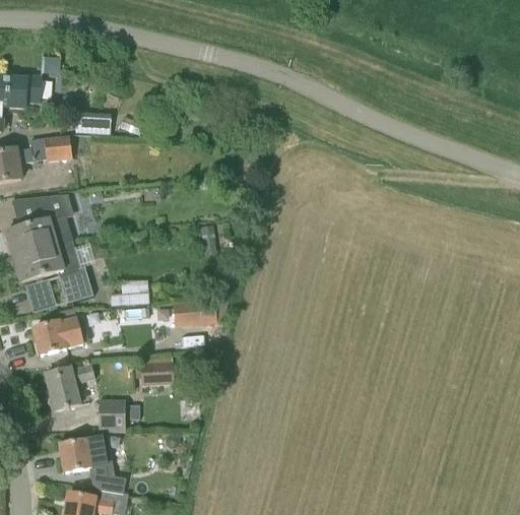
[(25,107),(25,103),(41,104),(42,77),(0,74),(0,128),(2,129),(3,106),(25,107)]
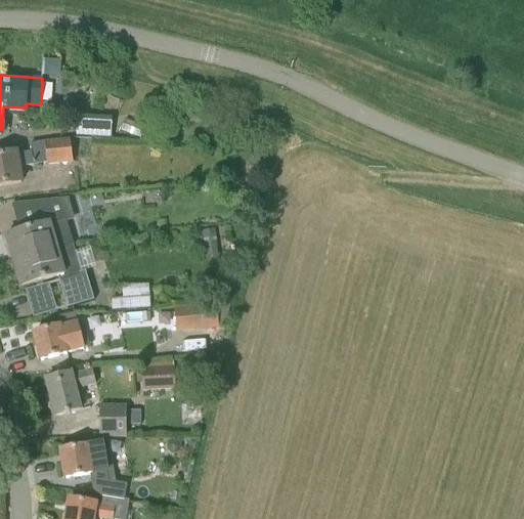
[(273,120),(262,115),(257,126),(269,130),(273,120)]
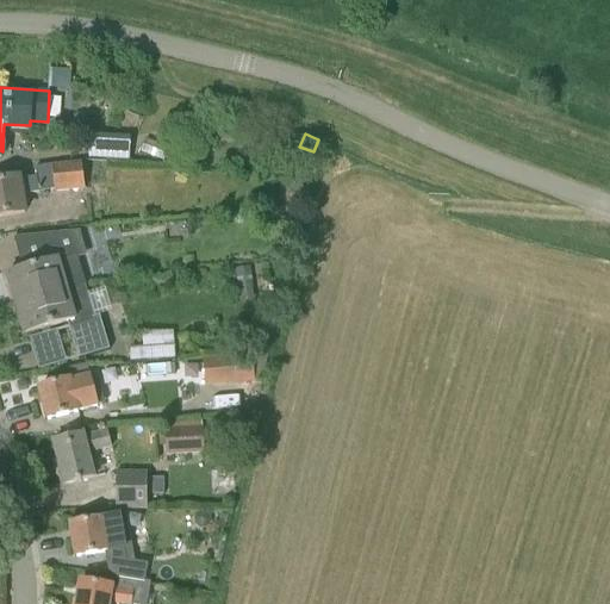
[(55,188),(83,186),(81,157),(53,160),(55,188)]
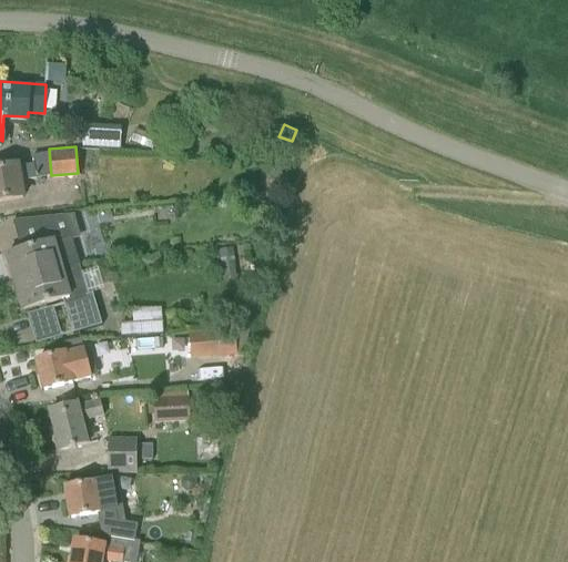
[(0,196),(23,193),(21,177),(37,175),(33,161),(19,163),(18,161),(0,163),(0,196)]
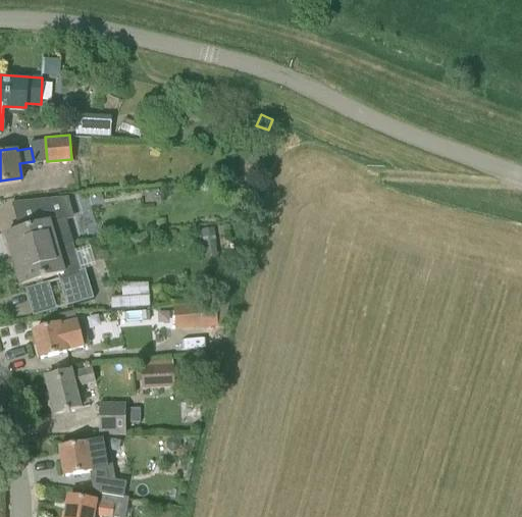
[(260,185),(253,174),(246,179),(254,190),(260,185)]
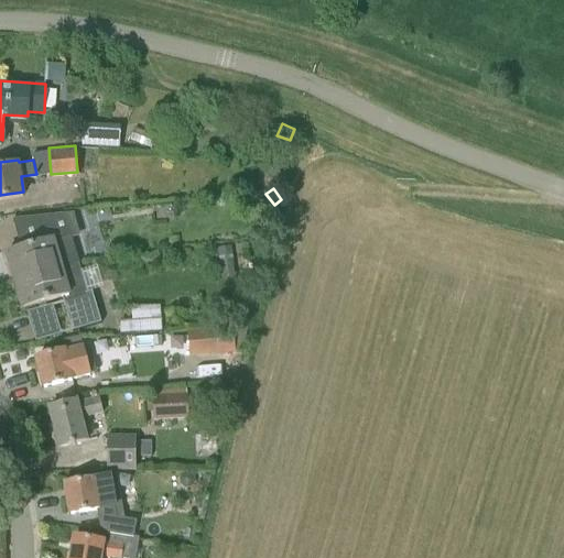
[(74,209),(13,214),(22,243),(6,249),(13,276),(78,258),(73,237),(82,234),(74,209)]
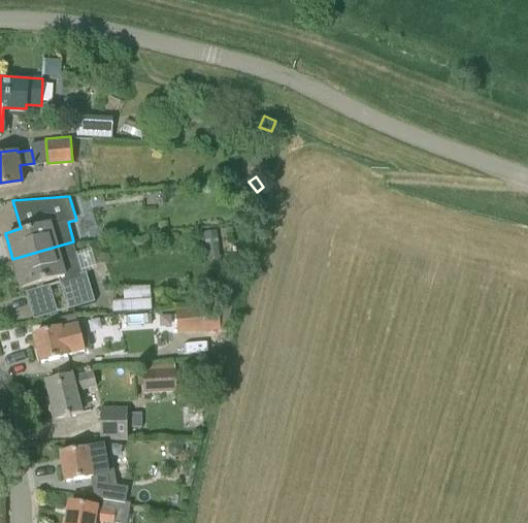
[(204,237),(205,257),(219,255),(216,227),(200,229),(201,237),(204,237)]
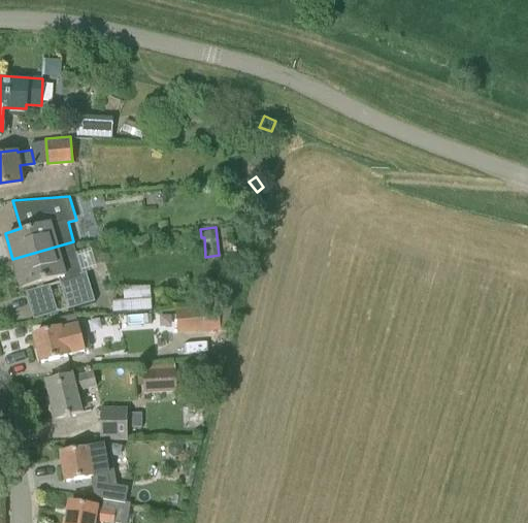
[(73,241),(12,259),(21,286),(58,274),(67,307),(94,299),(86,270),(83,271),(73,241)]
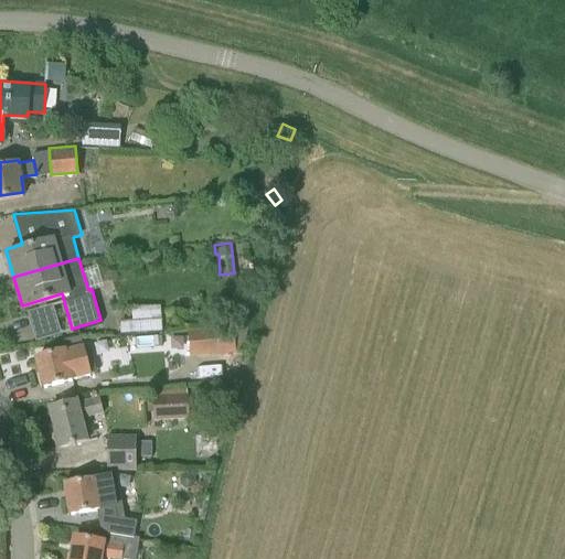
[(119,321),(120,334),(162,330),(161,316),(134,320),(119,321)]
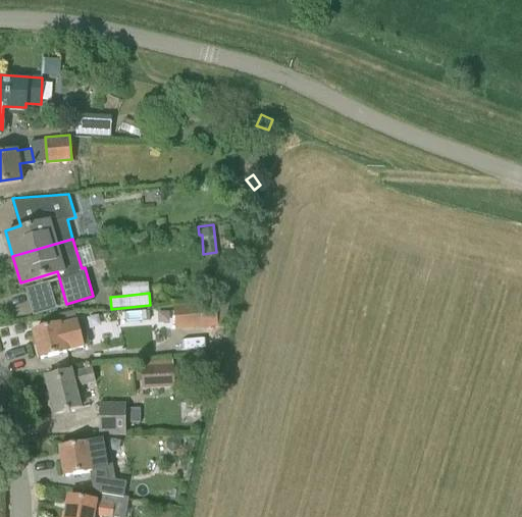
[(217,321),(223,320),(229,299),(216,300),(217,321)]
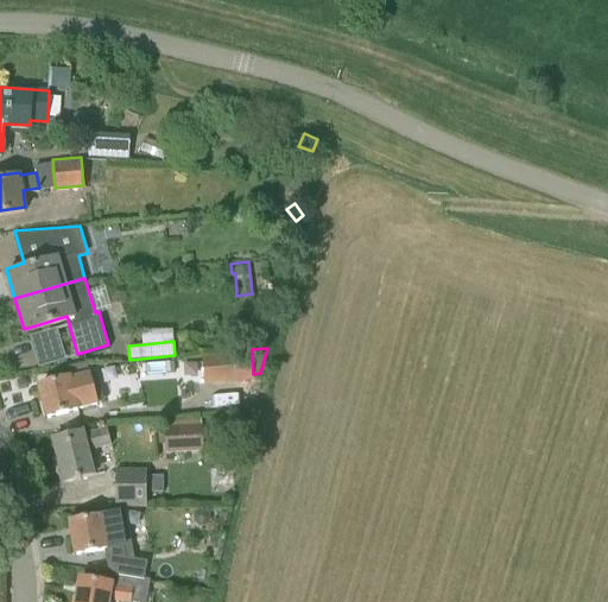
[(252,349),(202,353),(204,381),(253,378),(253,374),(252,349)]
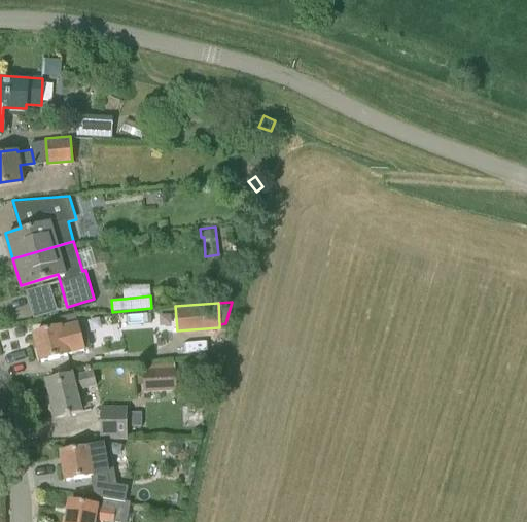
[(34,331),(41,358),(91,346),(83,320),(77,321),(75,311),(57,316),(59,324),(34,331)]
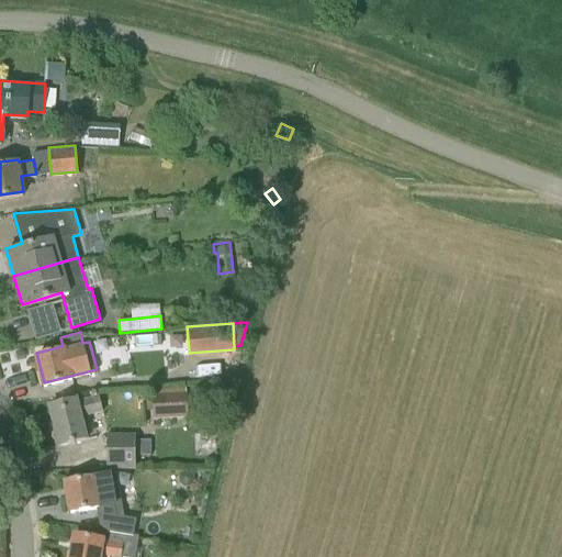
[(153,415),(188,414),(186,385),(152,386),(153,415)]
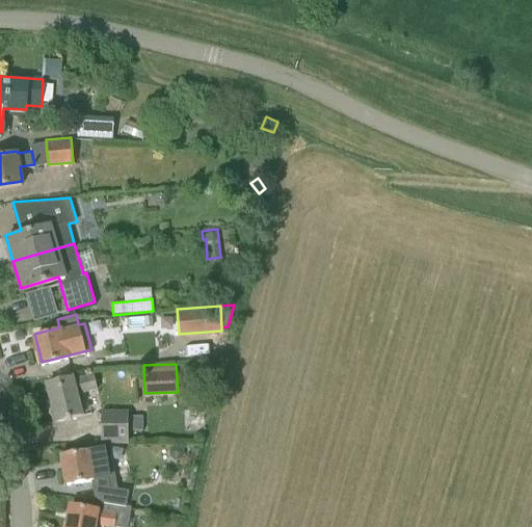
[(83,412),(78,392),(98,388),(94,371),(74,376),(73,374),(47,381),(56,419),(83,412)]
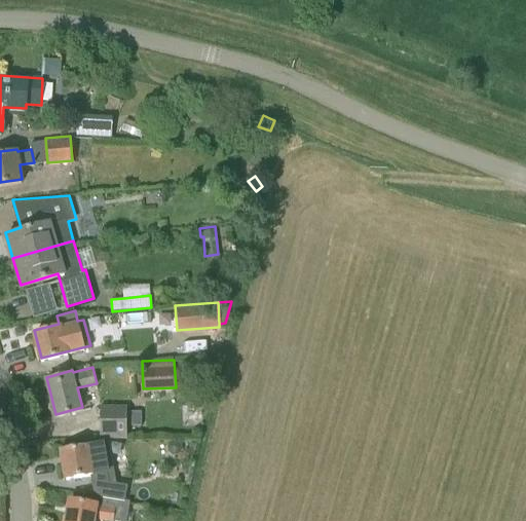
[(100,436),(107,436),(126,436),(126,403),(100,403),(100,436)]
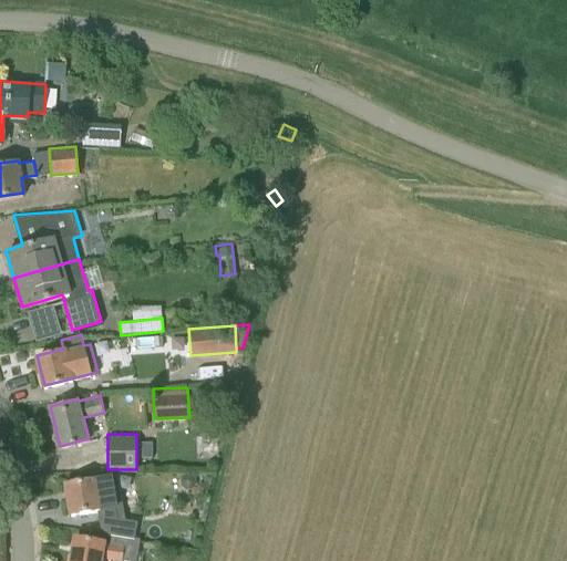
[(185,470),(181,475),(181,481),(185,486),(191,486),(195,481),(195,475),(191,470),(185,470)]
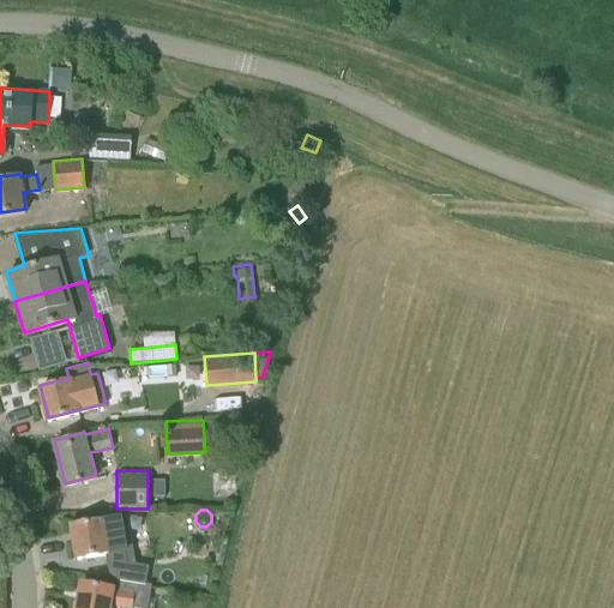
[(106,533),(122,530),(120,516),(106,518),(106,517),(71,523),(77,555),(109,549),(106,533)]
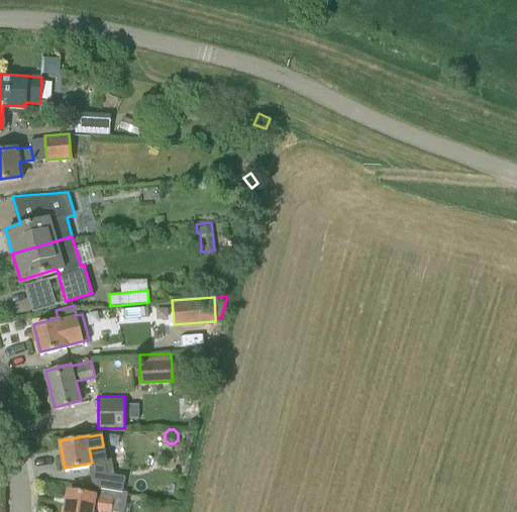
[(101,486),(122,489),(125,474),(104,470),(101,486)]
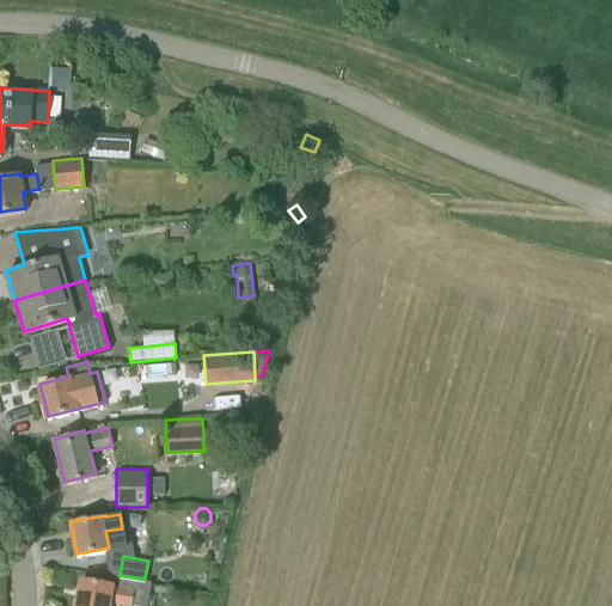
[(75,605),(109,605),(110,601),(132,605),(132,603),(147,605),(151,580),(145,579),(120,575),(118,585),(114,583),(80,577),(75,605)]
